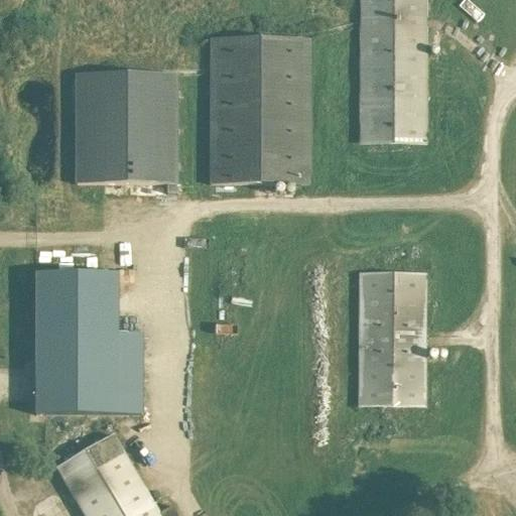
[(361,0),(361,145),(430,145),(430,0),(361,0)]
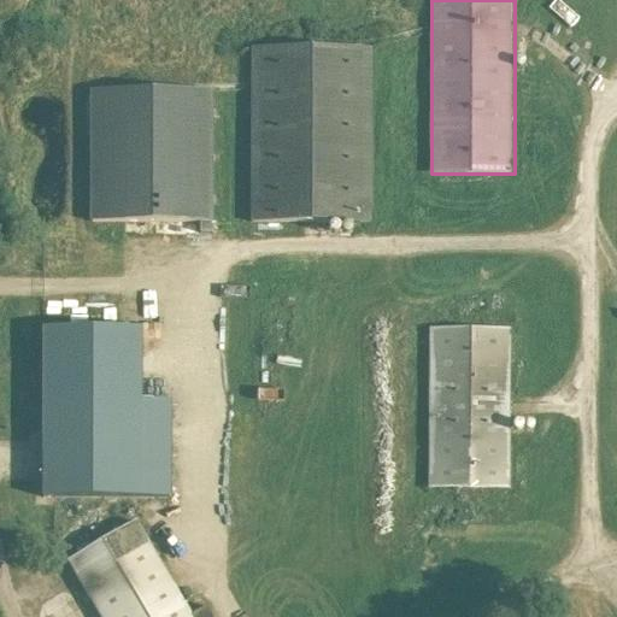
[(253,46),(254,221),(375,219),(374,46),(253,46)]
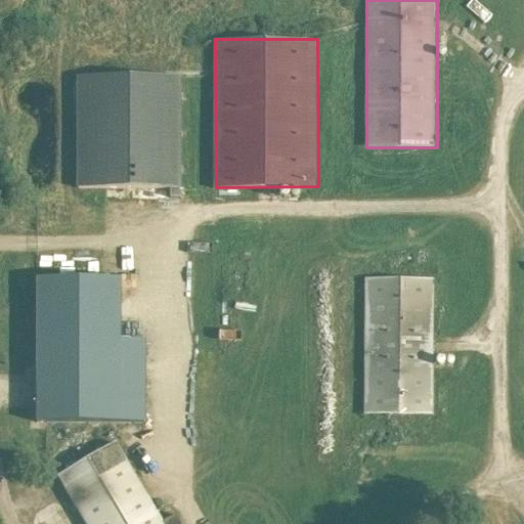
[(185,75),(80,74),(79,187),(184,188),(185,75)]
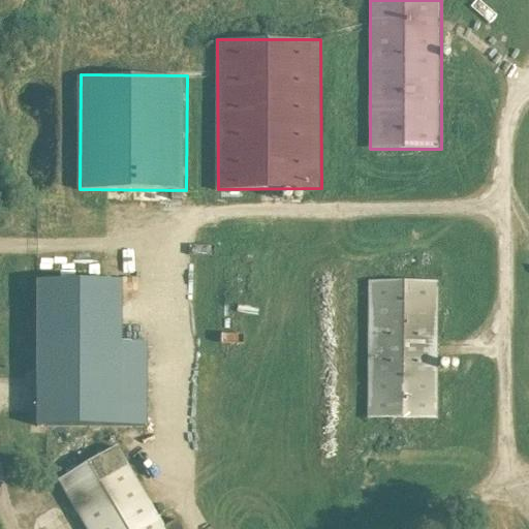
[(371,279),(369,417),(440,418),(441,280),(371,279)]
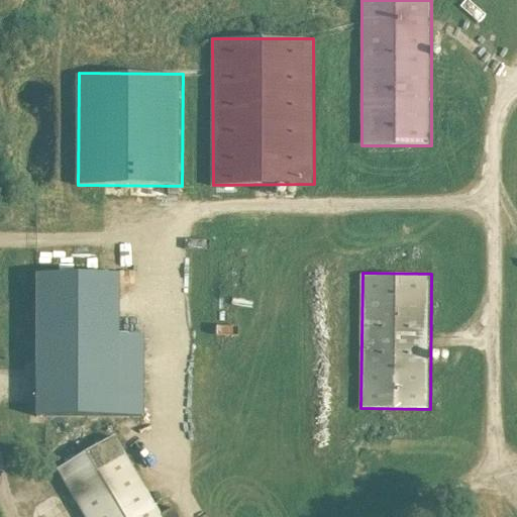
[(117,275),(35,275),(35,416),(116,417),(117,275)]
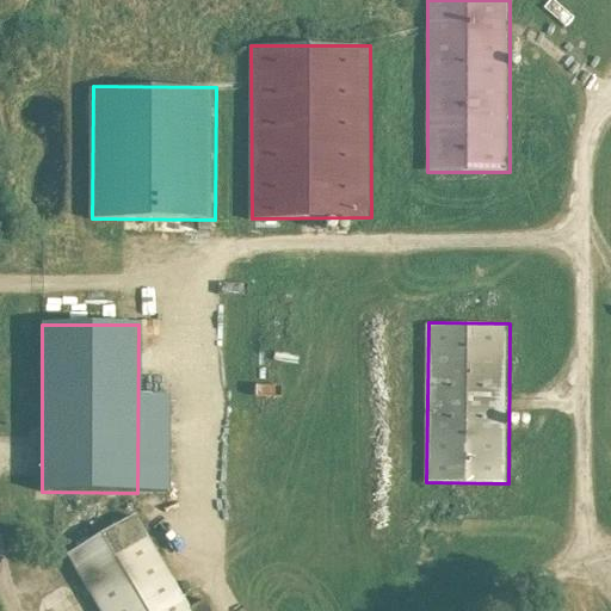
[(216,610),(211,599),(192,609),(146,516),(76,550),(106,610),(216,610)]
